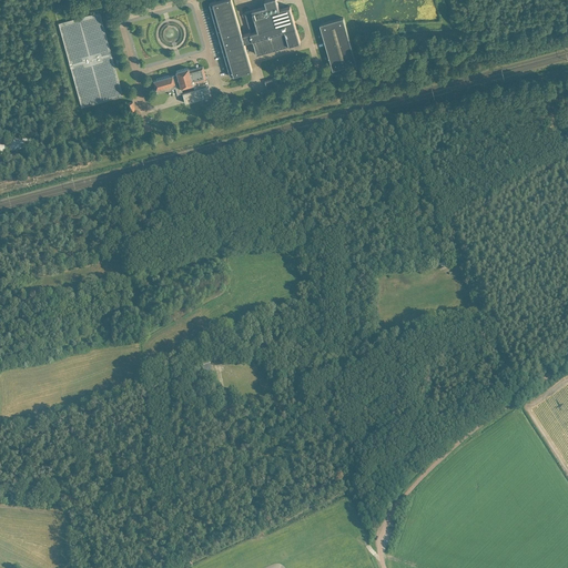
[(220,0),(216,1),(210,2),(210,3),(231,77),(239,74),(237,74),(246,71),(247,73),(251,72),(250,70),(252,70),(244,42),(253,40),(256,54),(301,41),(291,6),(280,9),(276,0),(264,0),(266,6),(244,12),(251,32),(243,34),(242,31),(241,31),(232,0),(220,0)]
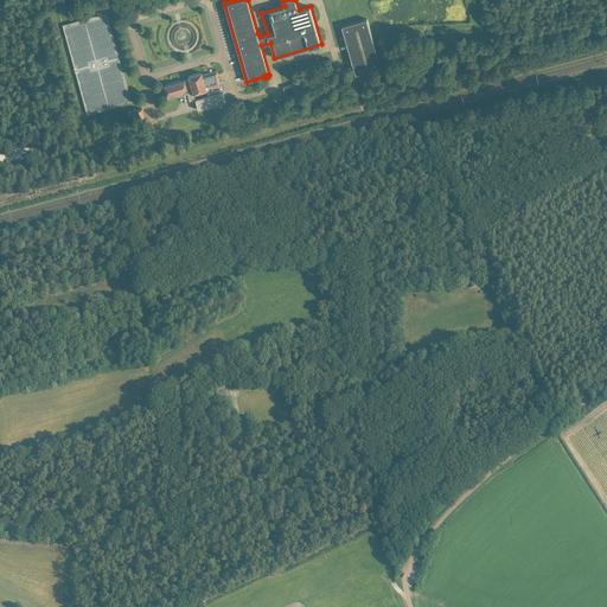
[(107,12),(101,14),(62,25),(87,115),(132,103),(107,12)]
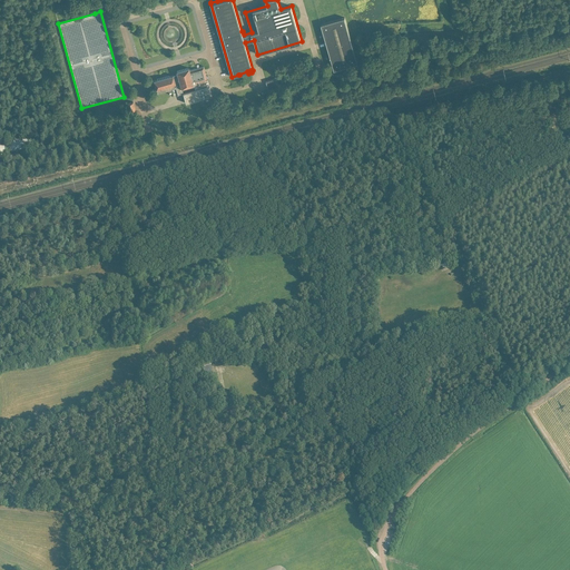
[(357,64),(346,23),(345,18),(321,25),(334,70),(357,64)]
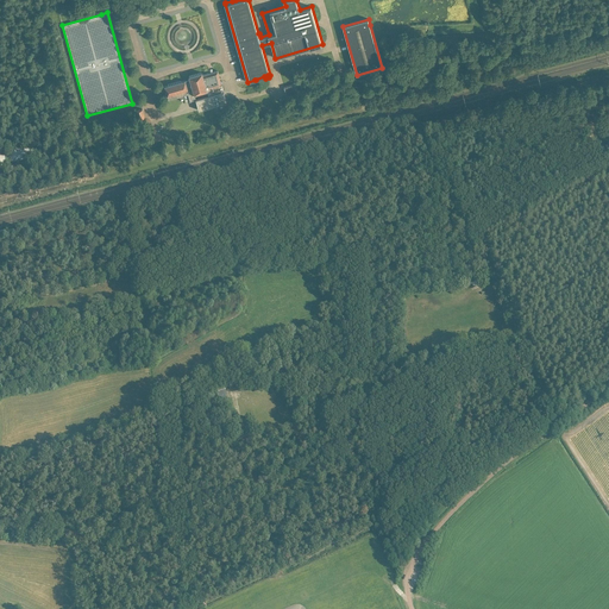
[(164,86),(168,100),(188,94),(189,101),(195,100),(199,111),(226,102),(224,92),(221,83),(221,85),(218,70),(202,75),(201,73),(188,76),(189,79),(164,86)]
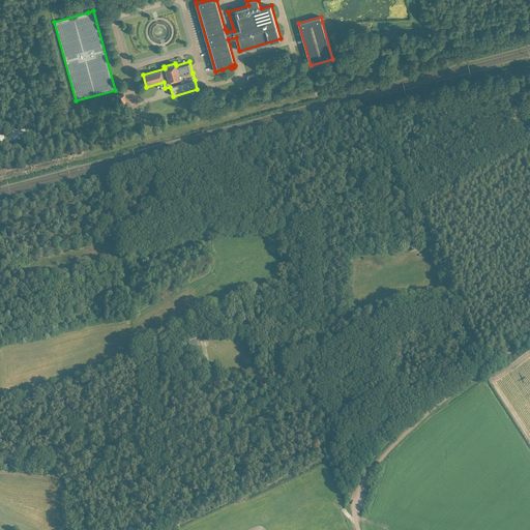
[(249,84),(264,80),(262,71),(246,76),(249,84)]
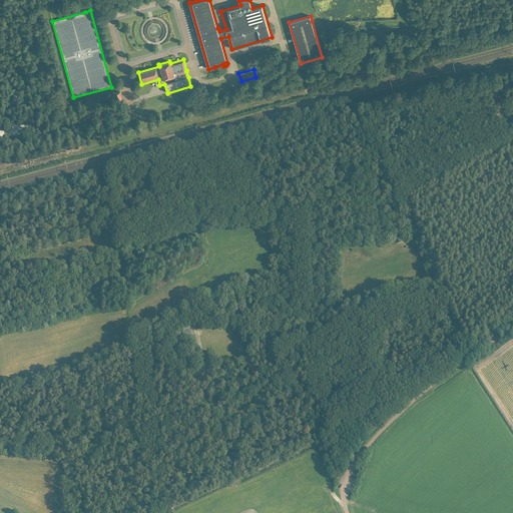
[(29,132),(28,128),(27,122),(0,127),(0,137),(0,139),(29,132)]
